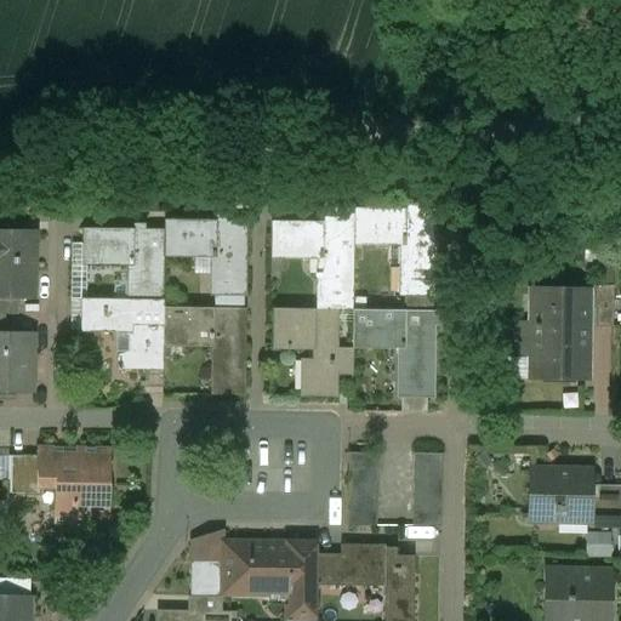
[(353,209),(334,209),(334,223),(353,223),(353,209)]
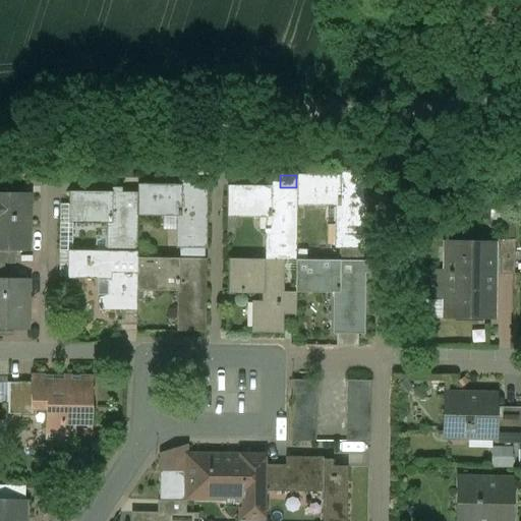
[(365,177),(296,175),(296,187),(296,207),(338,207),(337,249),(364,249),(365,177)]
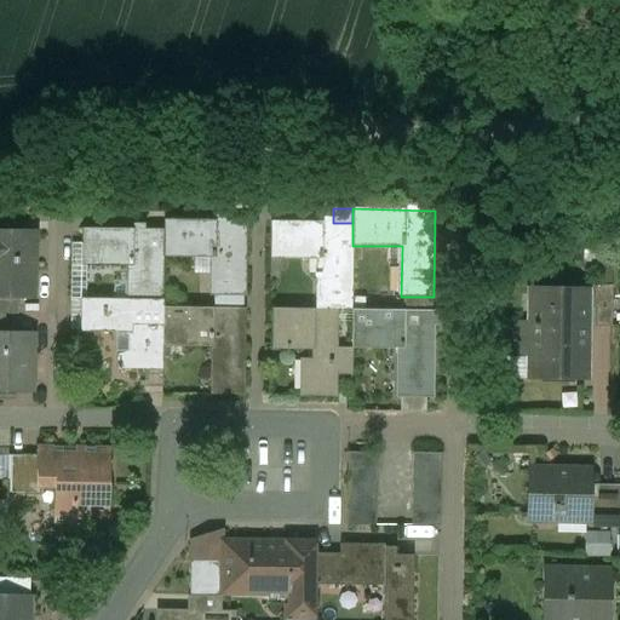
[(246,222),(164,220),(164,230),(164,258),(212,258),(212,297),(245,297),(246,222)]
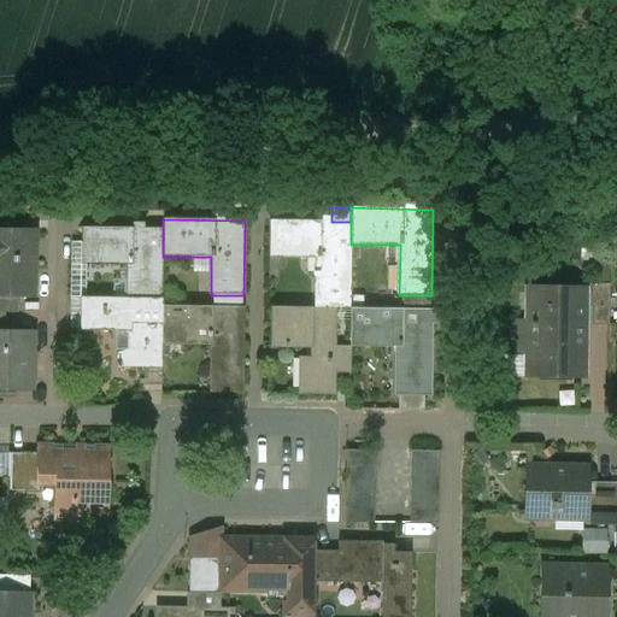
[(331,222),(269,221),(269,258),(323,258),(323,274),(313,274),(313,276),(317,276),(317,309),(335,309),(350,309),(351,245),(351,222),(331,222)]
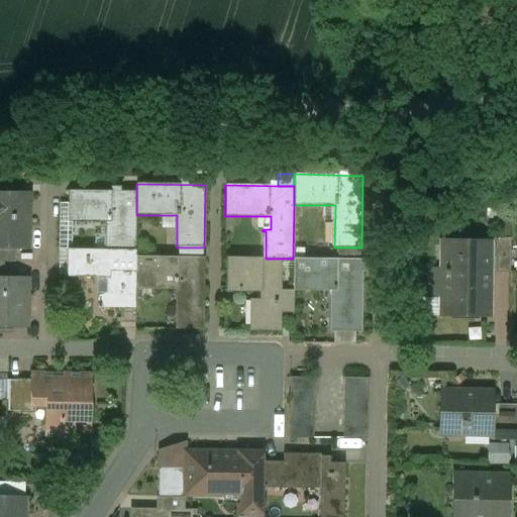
[(136,192),(68,191),(68,222),(108,222),(108,250),(135,250),(136,215),(136,192)]
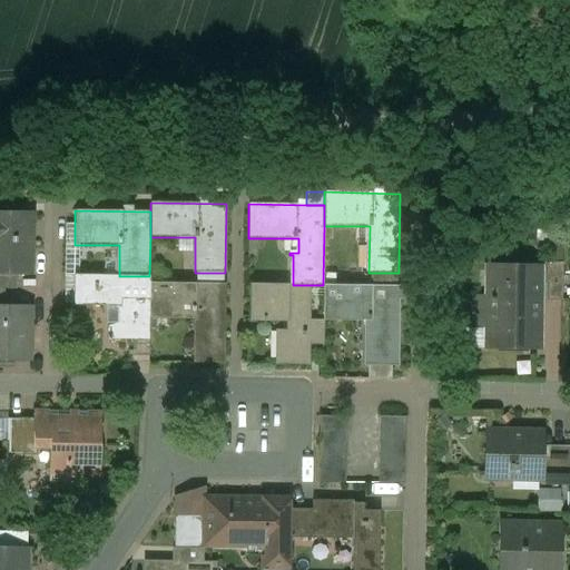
[(30,215),(0,214),(0,274),(17,274),(29,274),(30,215)]
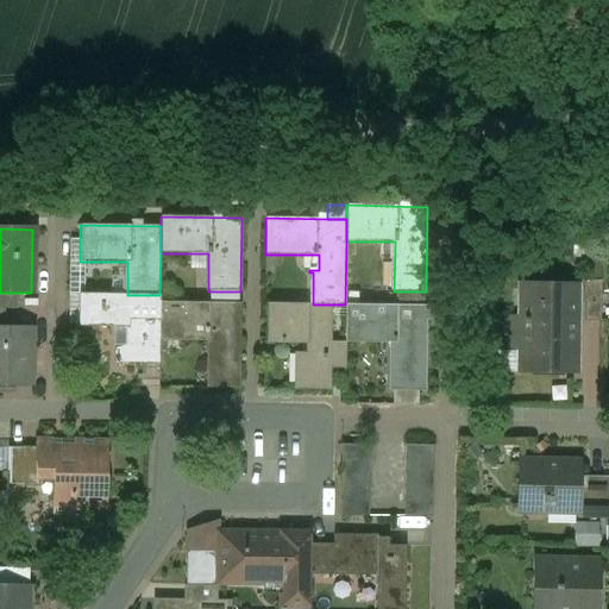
[(601,281),(573,281),(573,288),(575,288),(575,303),(584,303),(583,321),(600,321),(601,281)]
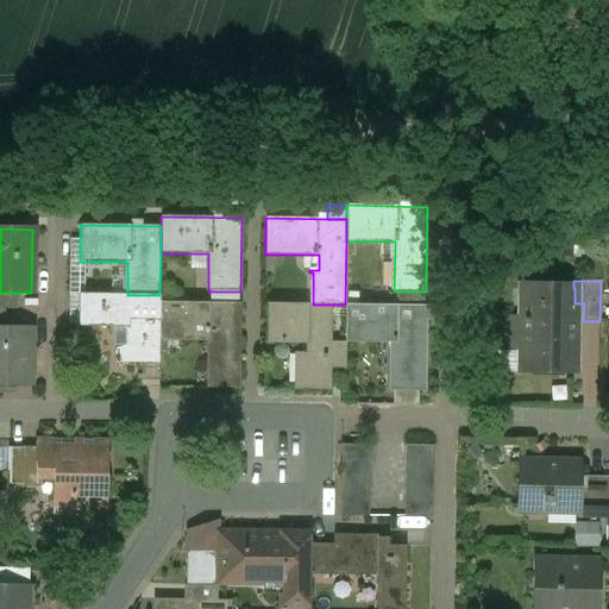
[(573,288),(526,287),(526,318),(504,318),(504,350),(521,350),(520,370),(573,371),(575,303),(575,288),(573,288)]
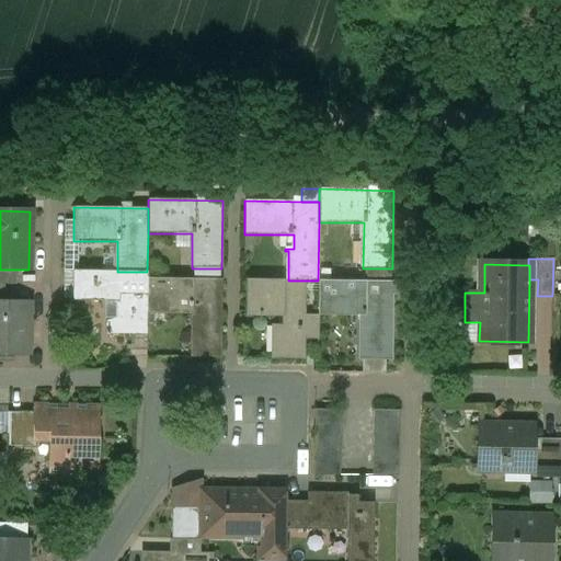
[(16,270),(0,270),(0,285),(4,285),(15,285),(16,270)]
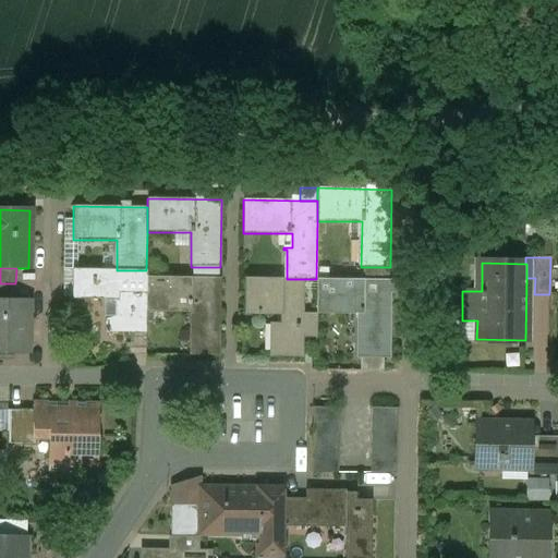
[(117,270),(72,269),(72,300),(116,300),(116,334),(145,334),(146,310),(146,277),(146,270),(117,270)]
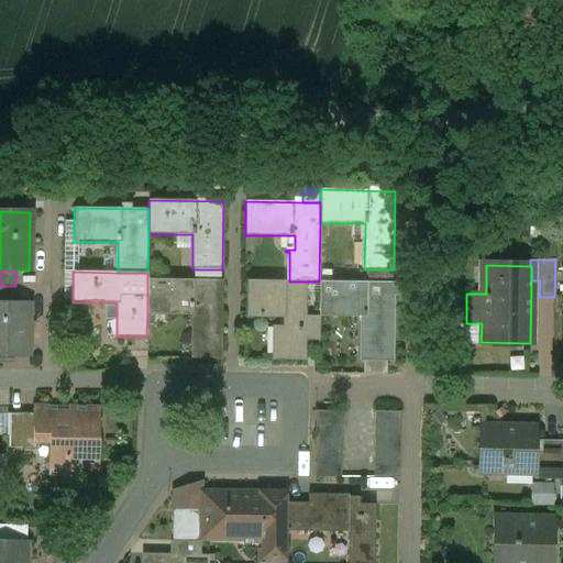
[(222,280),(147,279),(147,312),(190,313),(190,359),(221,360),(222,280)]
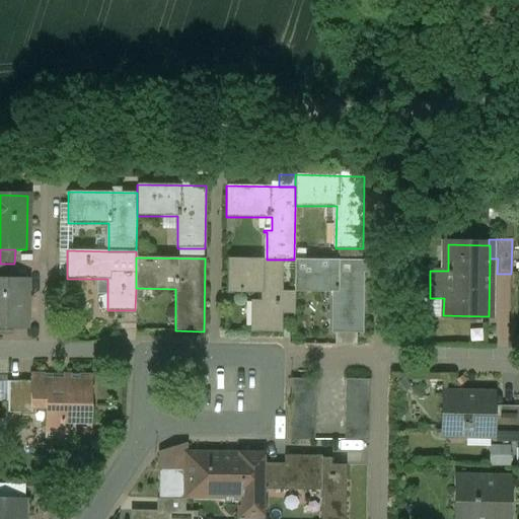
[(267,260),(227,258),(227,293),(261,293),(261,301),(256,301),(256,332),(281,332),(282,314),(294,314),(294,292),(282,292),(282,260),(267,260)]
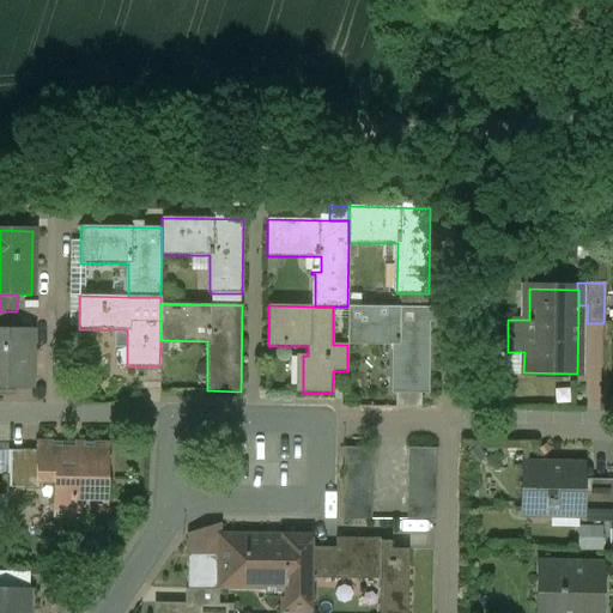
[(430,308),(347,307),(347,345),(402,345),(402,358),(395,358),(395,394),(428,394),(430,308)]
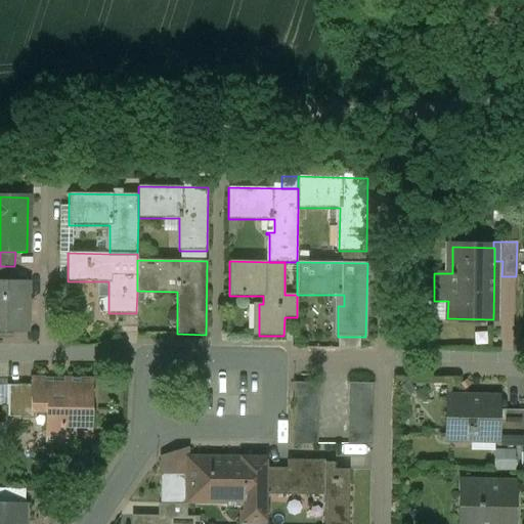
[(4,281),(0,281),(0,332),(26,333),(27,282),(4,281)]
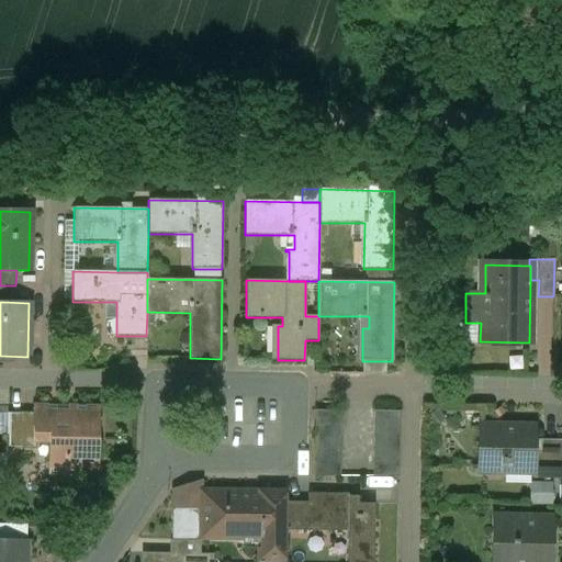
[(99,406),(33,405),(33,414),(33,442),(35,442),(49,442),(48,475),(79,475),(80,459),(98,460),(99,406)]
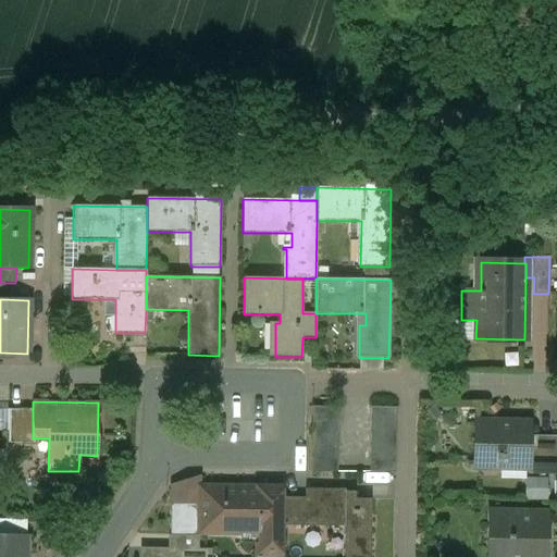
[(337,407),(311,407),(311,420),(337,420),(337,407)]
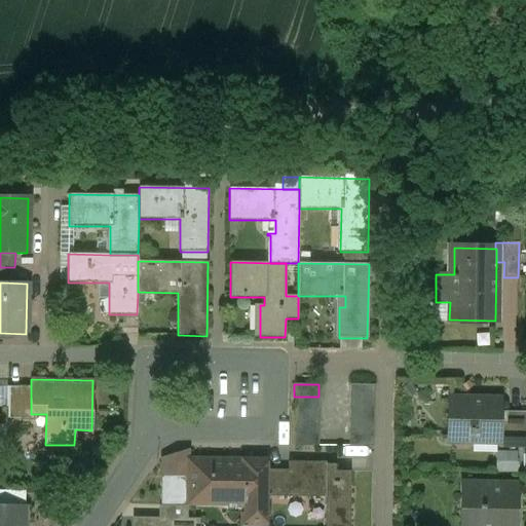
[(374,385),(349,384),(349,397),(374,398),(374,385)]
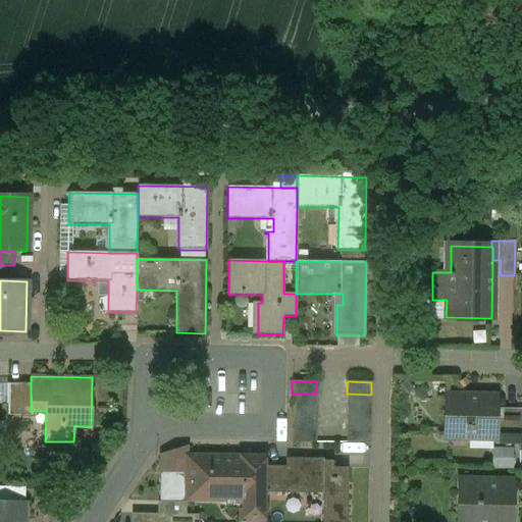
[(31,384),(7,384),(7,416),(33,416),(33,411),(31,411),(31,384)]
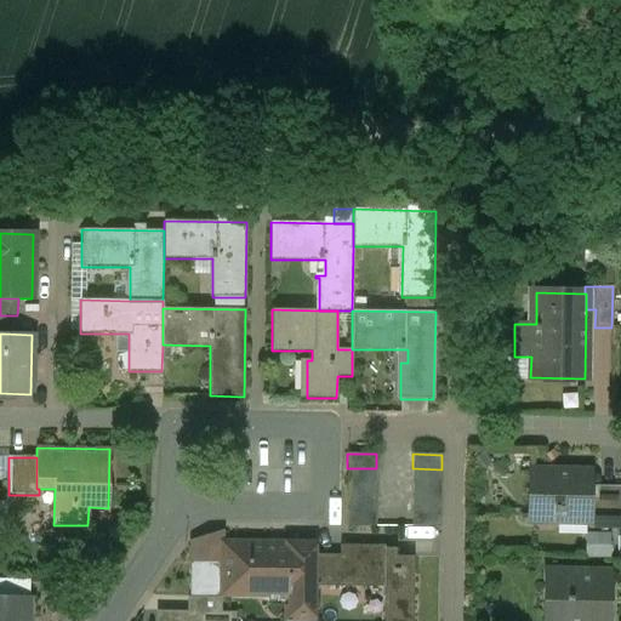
[(376,468),(347,468),(347,483),(376,483),(376,468)]
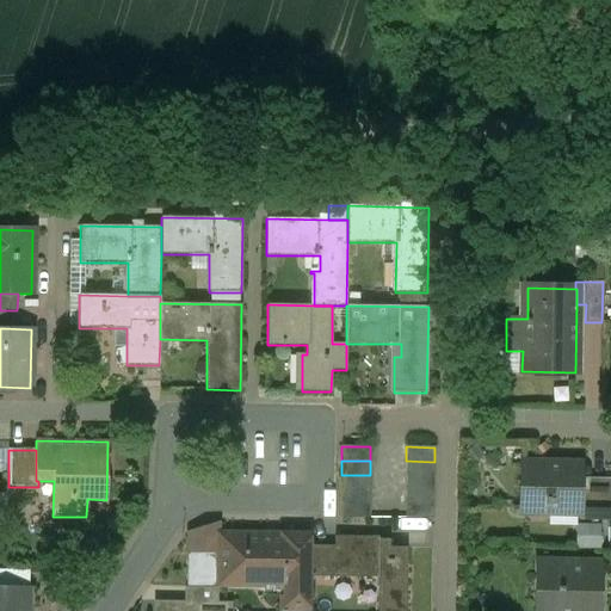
[(434,462),(406,461),(406,476),(434,476),(434,462)]
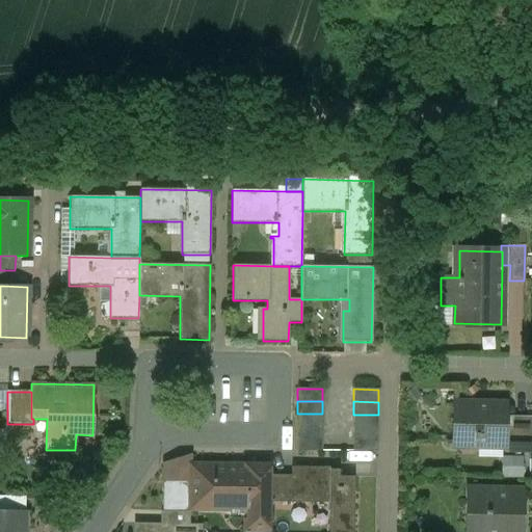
[(505,404),(456,404),(456,446),(478,446),(478,443),(502,444),(505,444),(505,417),(505,404)]
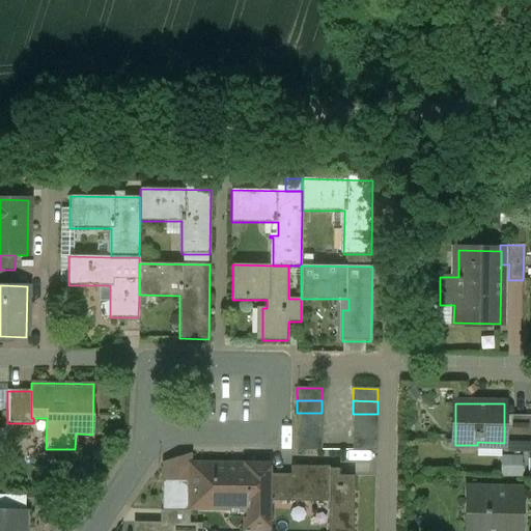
[(322,413),(297,413),(297,425),(322,425),(322,413)]
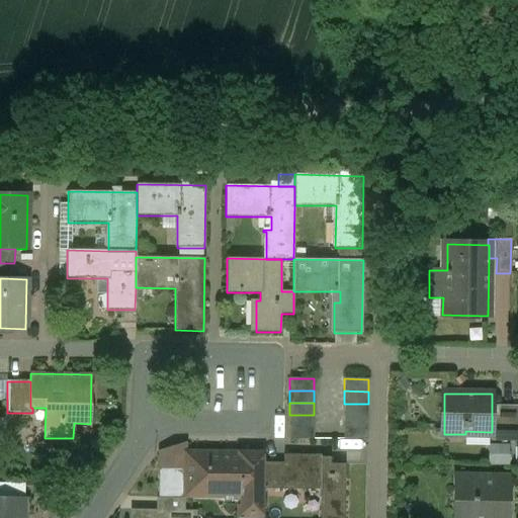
[(368,404),(344,404),(344,415),(368,416),(368,404)]
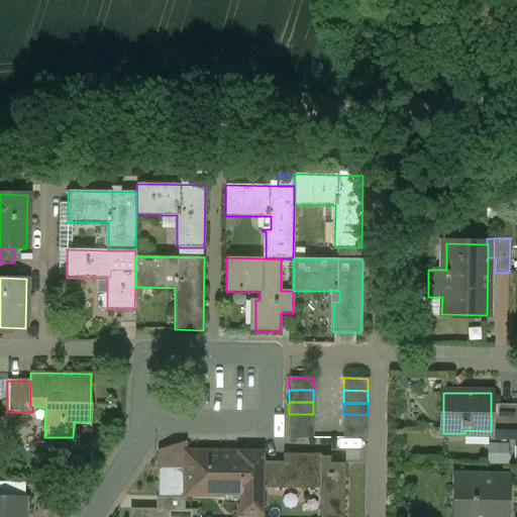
[(516,405),(491,405),(491,431),(488,431),(488,439),(516,439),(516,405)]
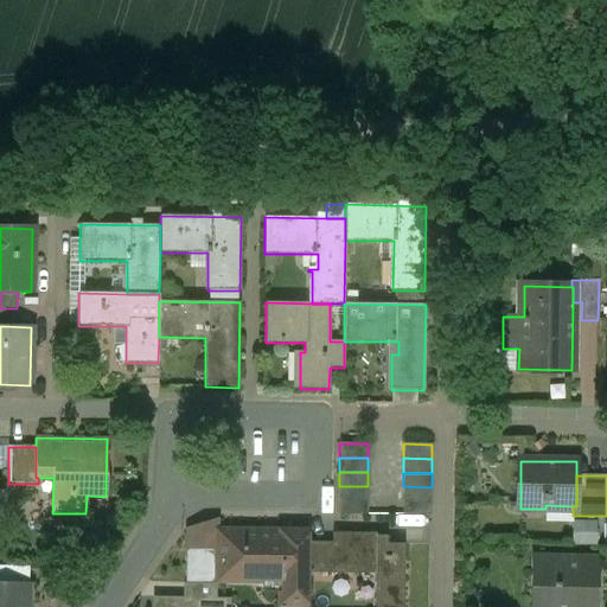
[(368,486),(339,486),(339,500),(368,500),(368,486)]
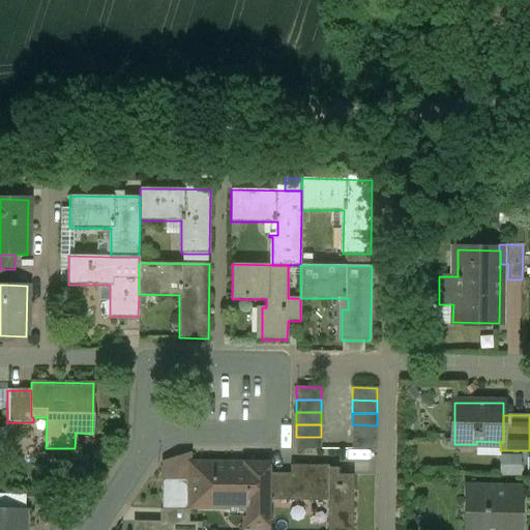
[(377,425),(352,424),(351,438),(376,438),(377,425)]
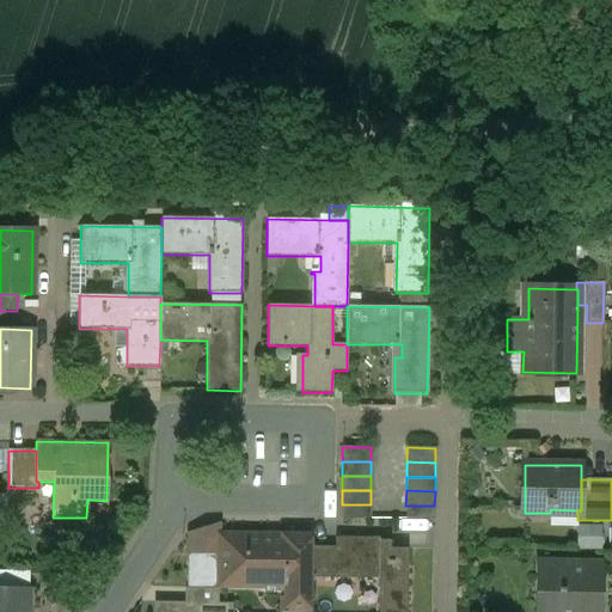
[(371,505),(342,505),(342,519),(371,519),(371,505)]
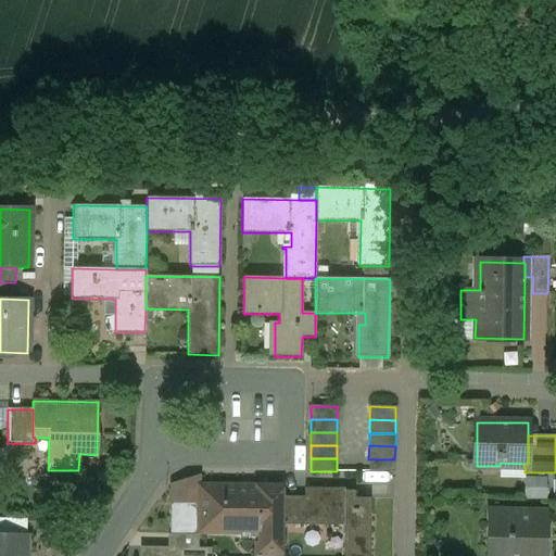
[(394,459),(368,459),(368,472),(394,472),(394,459)]
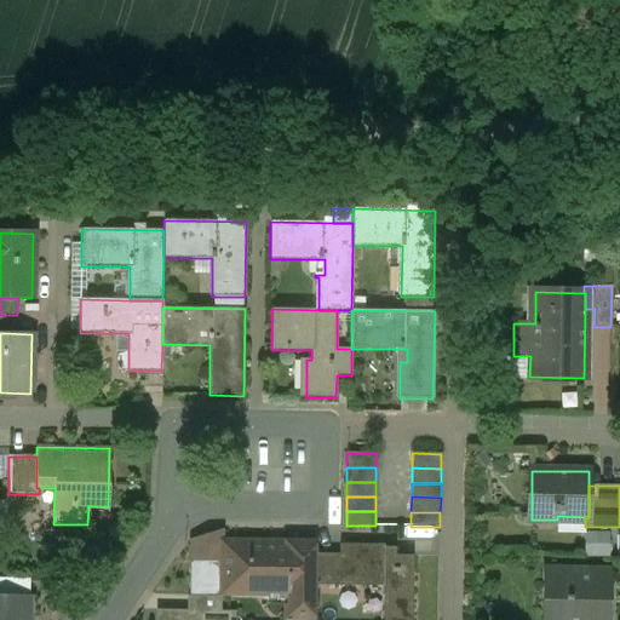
[(608,534),(593,534),(593,550),(585,549),(585,556),(608,556),(608,534)]
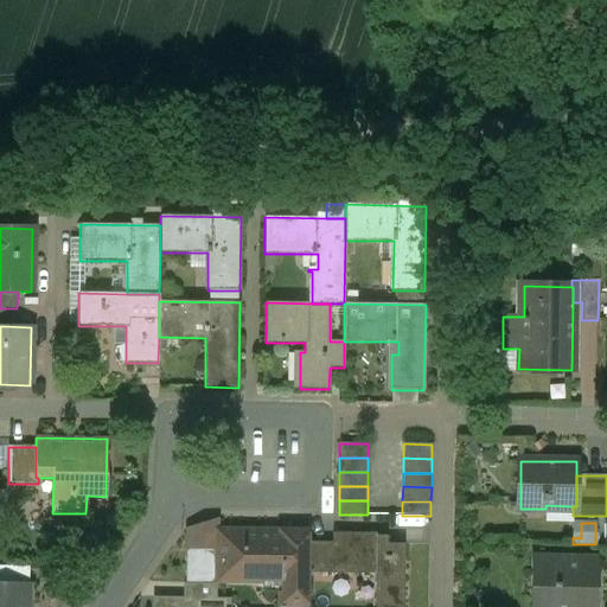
[(308,534),(218,532),(218,551),(221,551),(219,580),(281,581),(280,605),(307,605),(308,573),(308,543),(308,534)]
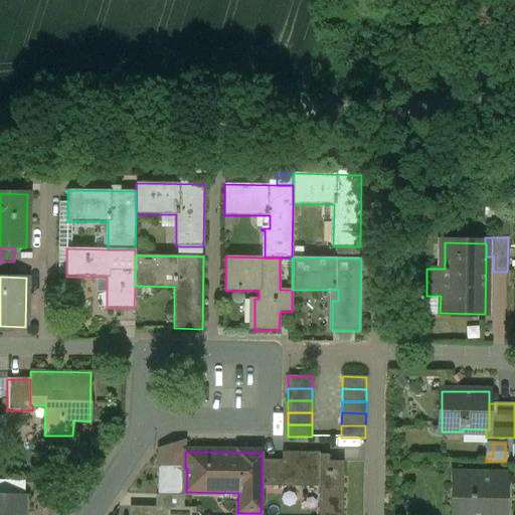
[(328,455),(310,455),(310,453),(282,453),(282,461),(282,487),(319,487),(318,514),(341,514),(342,462),(328,462),(328,455)]
